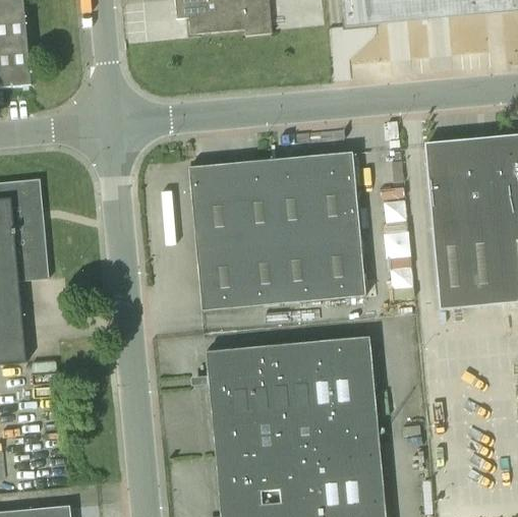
[(0,0),(0,87),(29,84),(21,0),(0,0)]
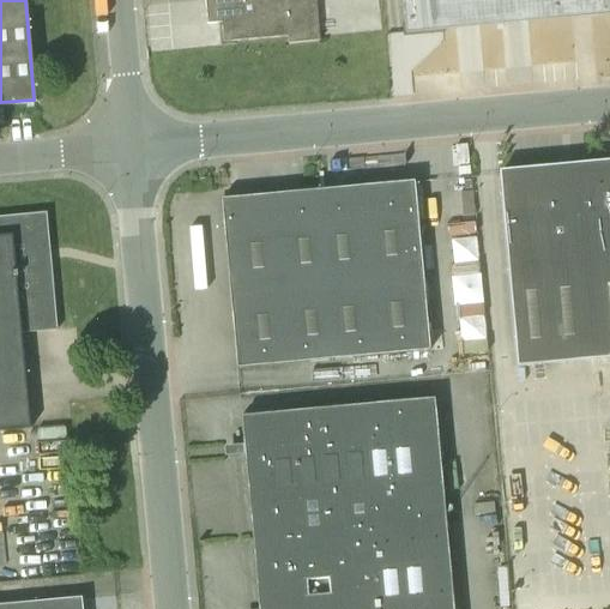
[(322,37),(318,0),(209,0),(211,20),(224,19),(227,38),(291,32),(291,40),(322,37)]
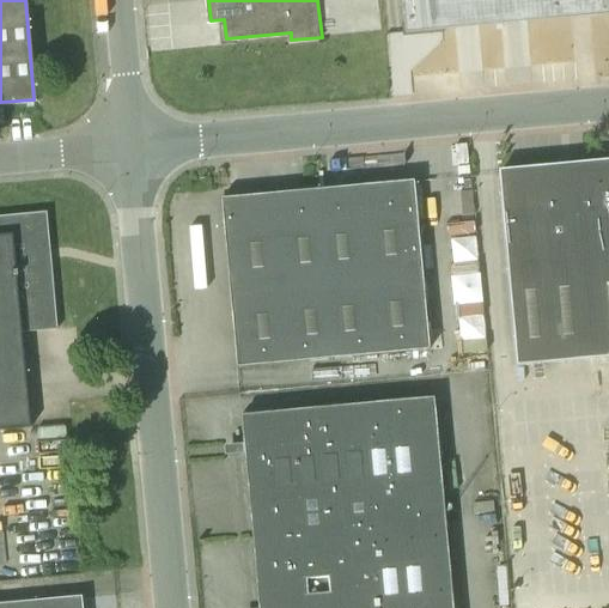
[(405,0),(408,30),(440,26),(608,11),(608,0),(405,0)]
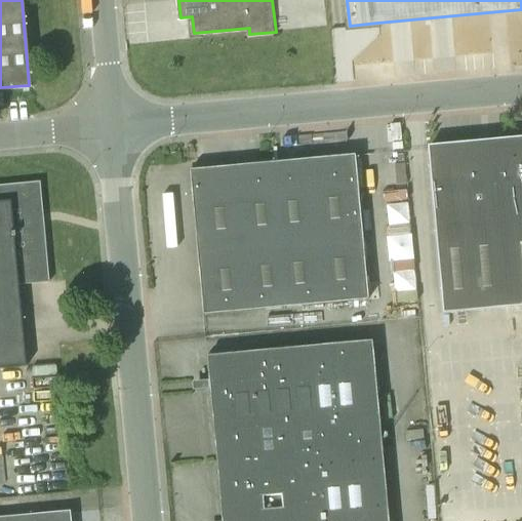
[(444,311),(521,303),(521,136),(430,146),(444,311)]
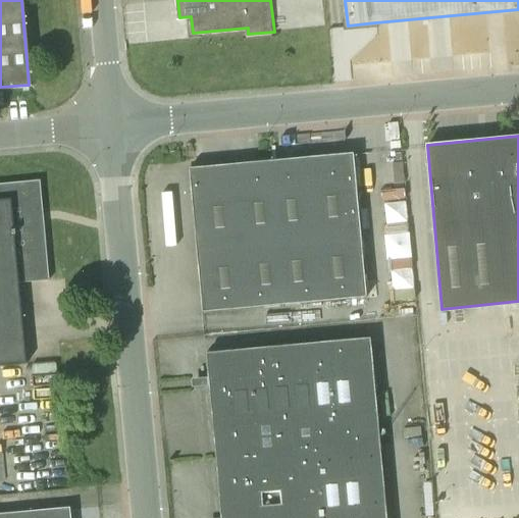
[(313,155),(325,299),(367,295),(355,151),(313,155)]
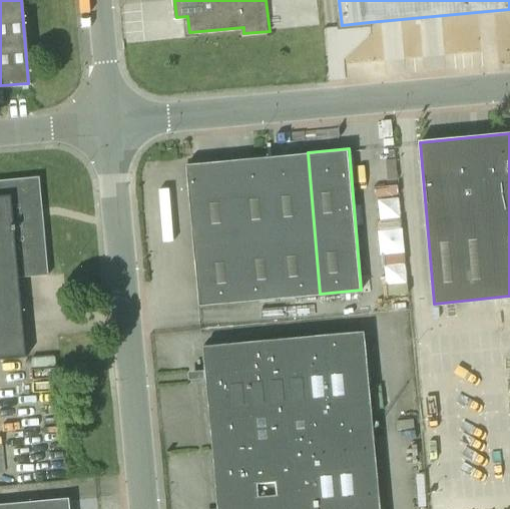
[(281,298),(320,294),(308,152),(268,155),(281,298)]
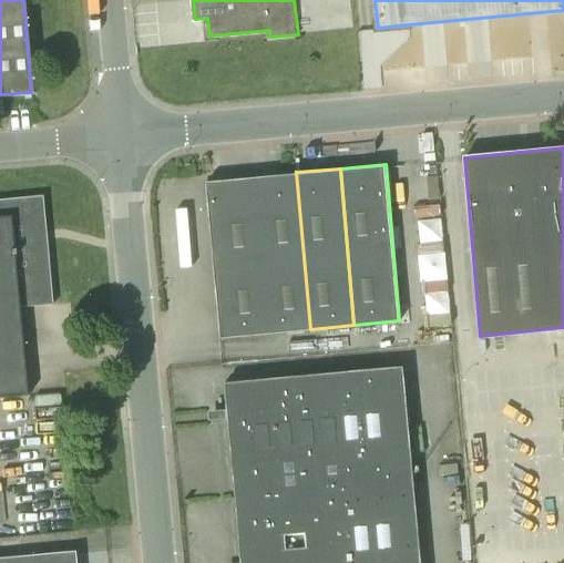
[(266,333),(310,329),(296,172),(252,176),(266,333)]
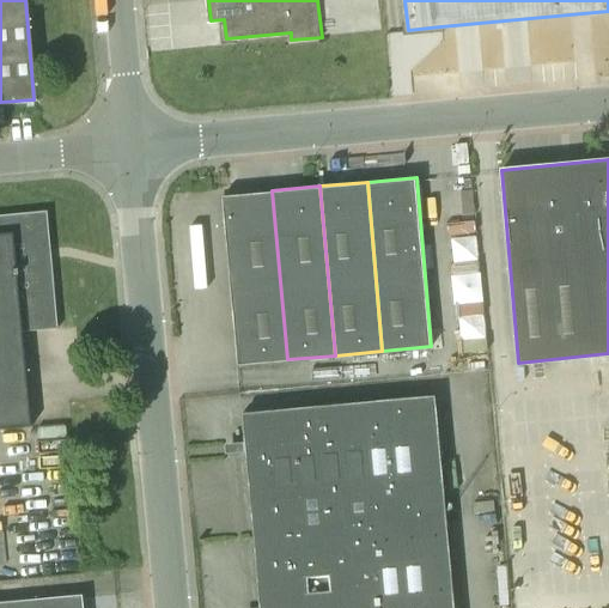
[(238,364),(287,359),(272,190),(223,195),(238,364)]
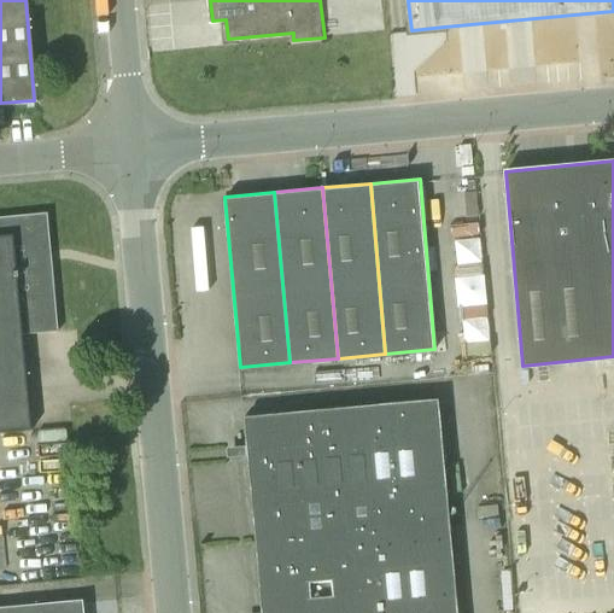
[(0,430),(33,427),(24,332),(60,328),(50,211),(0,215),(0,430)]
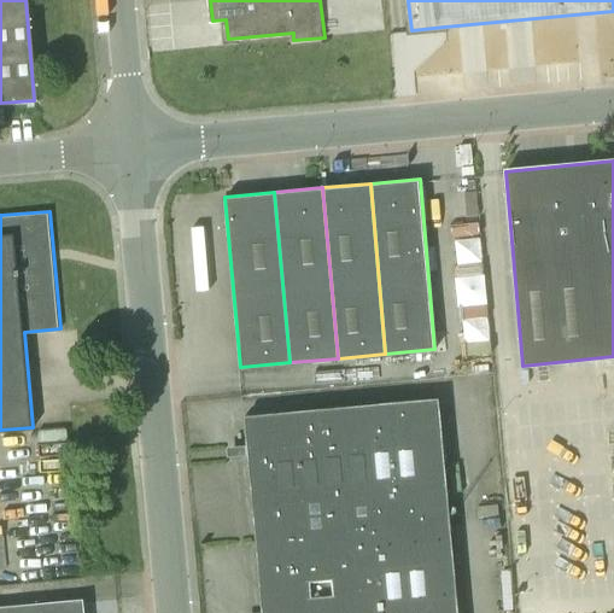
[(468,293),(492,293),(491,234),(467,234),(468,293)]
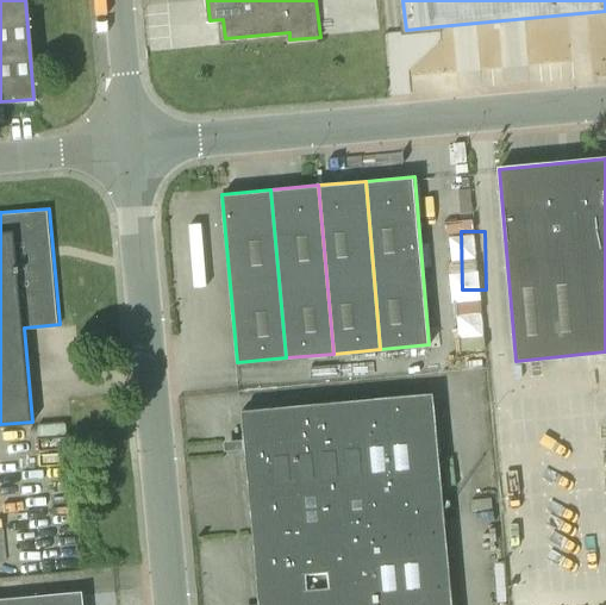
[(252,529),(444,512),(433,393),(242,410),(252,529)]
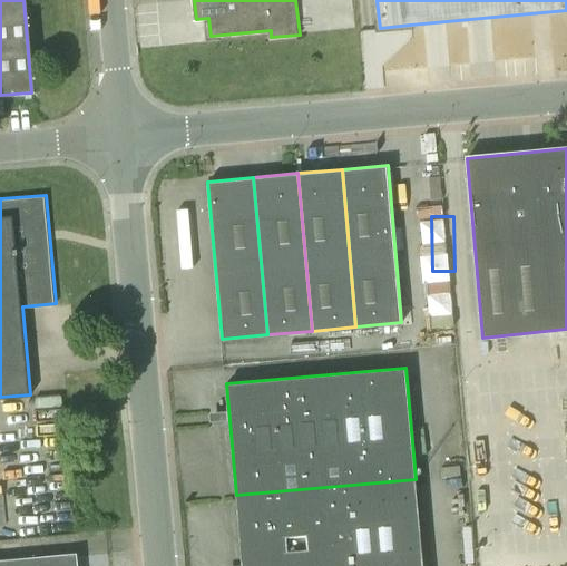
[(423,565),(416,479),(236,495),(242,565),(423,565)]
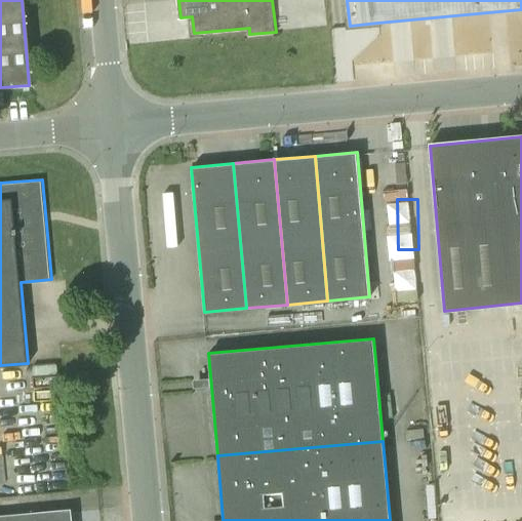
[(0,520),(73,520),(72,509),(0,515),(0,520)]
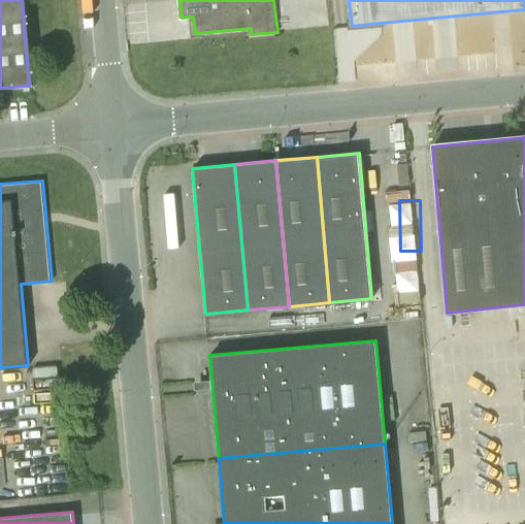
All buildings are outlined.
